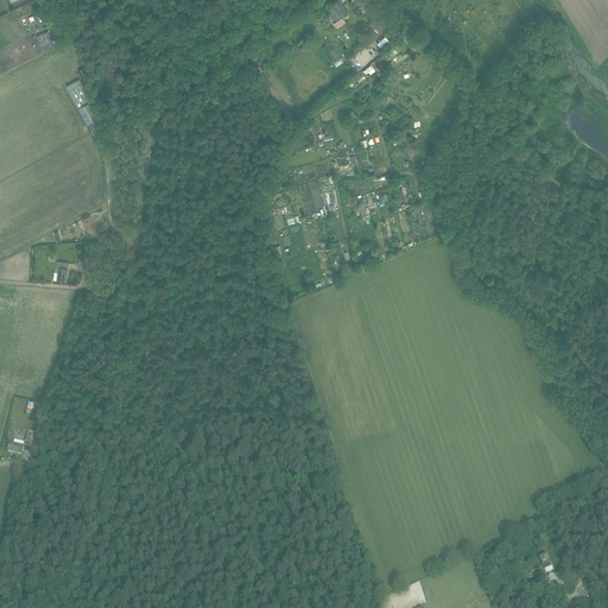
[(337,0),(331,5),(335,10),(329,14),(335,23),(349,13),(341,2),(342,1),(342,0),(337,0)]
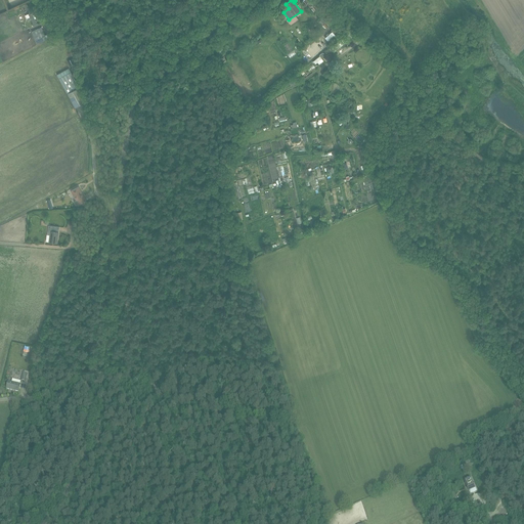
[(350,31),(346,35),(331,47),(335,52),(354,35),(350,31)]
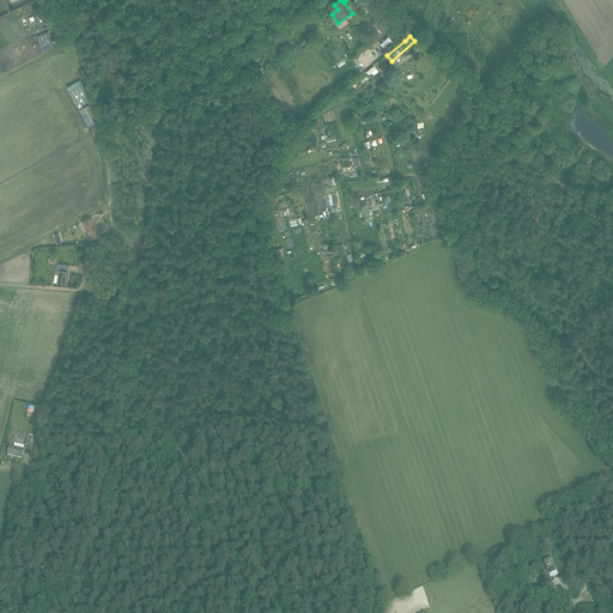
[(50,42),(40,46),(43,54),(54,49),(50,42)]
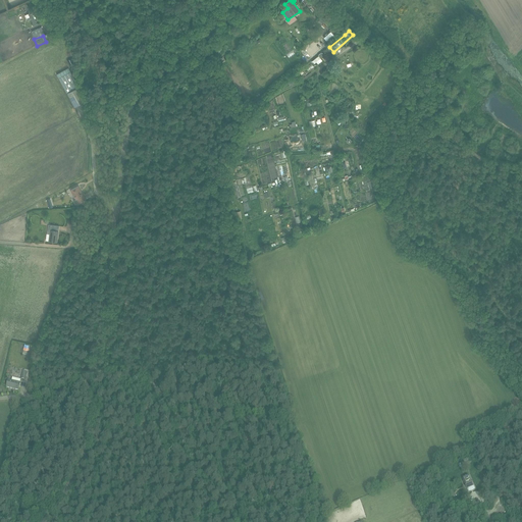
[(57,74),(74,107),(87,101),(79,87),(69,68),(57,74)]
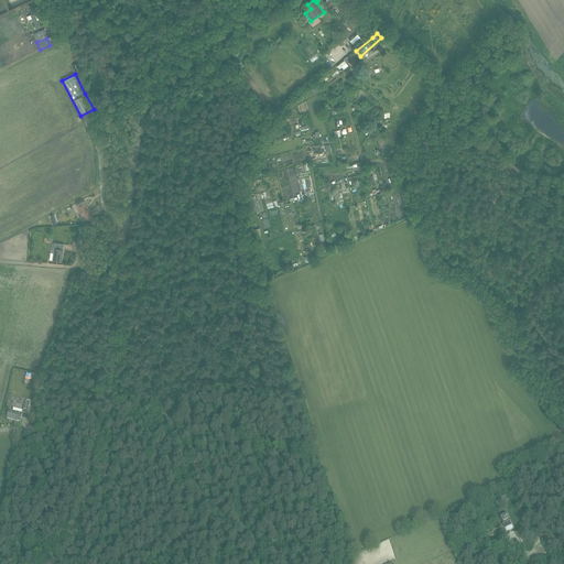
[(79,217),(82,220),(89,216),(87,213),(90,212),(85,201),(76,206),(82,216),(79,217)]
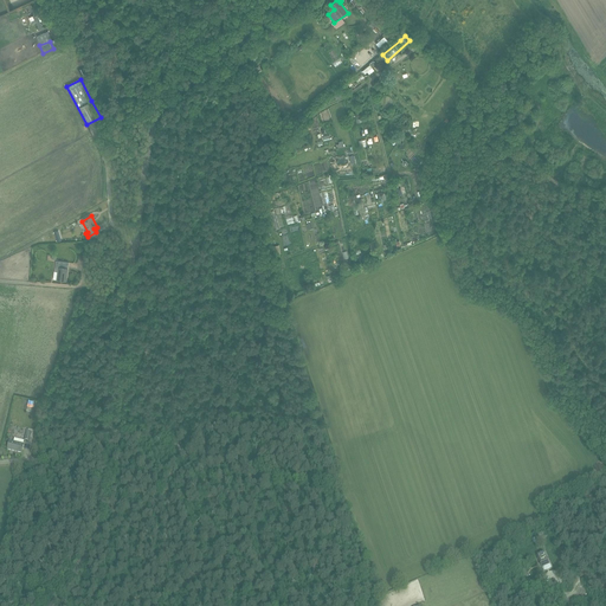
[(68,274),(68,269),(65,268),(66,263),(69,263),(56,260),(55,271),(58,272),(57,279),(66,281),(66,276),(66,274),(68,274)]
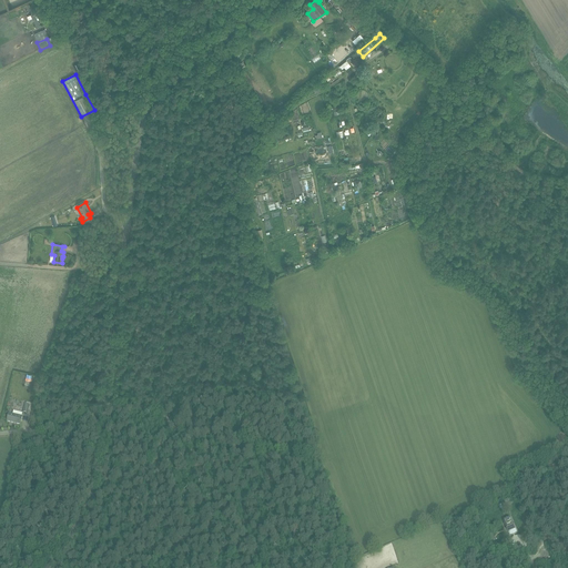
[(9,413),(8,416),(7,422),(20,425),(21,422),(22,421),(21,421),(22,416),(18,415),(19,413),(14,412),(13,414),(9,413)]
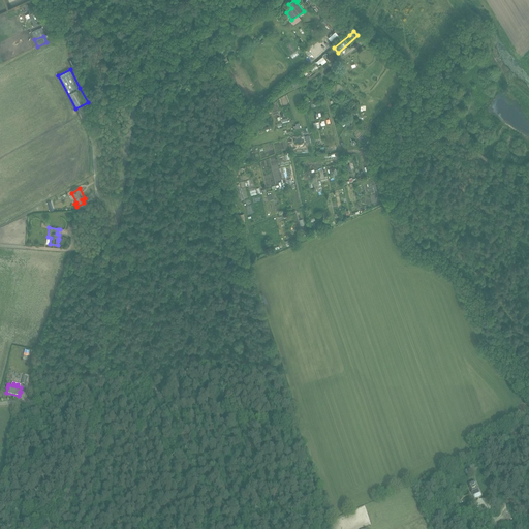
[(468,486),(470,490),(472,495),(479,492),(475,483),(468,486)]
